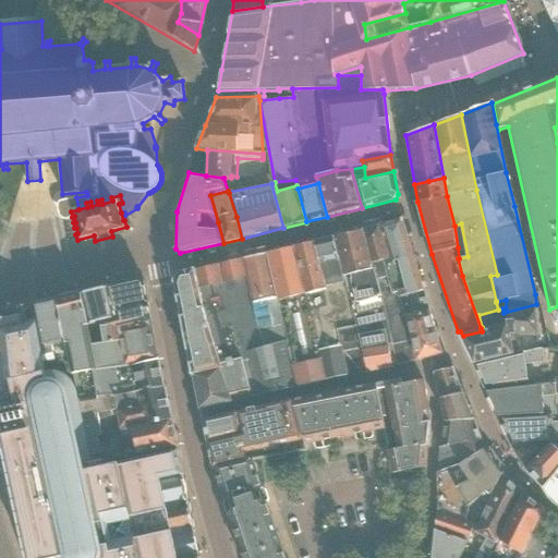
[(400,298),(423,291),(402,220),(380,226),(389,258),(385,261),(393,293),(398,293),(398,298),(400,298)]
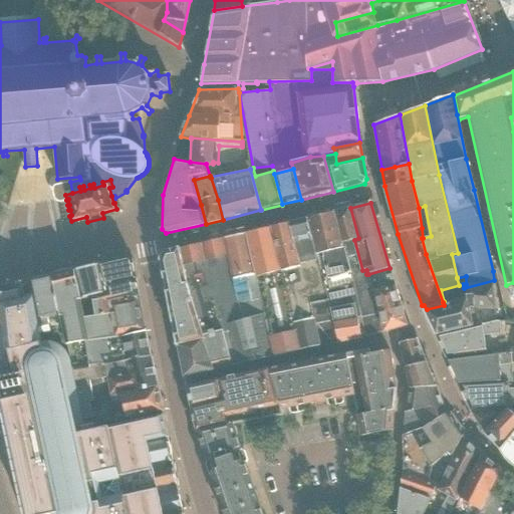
[(362,271),(362,270),(354,240),(358,238),(350,208),(335,212),(337,222),(343,243),(351,272),(360,315),(365,336),(381,332),(379,322),(377,314),(372,291),(371,288),(366,289),(362,271)]
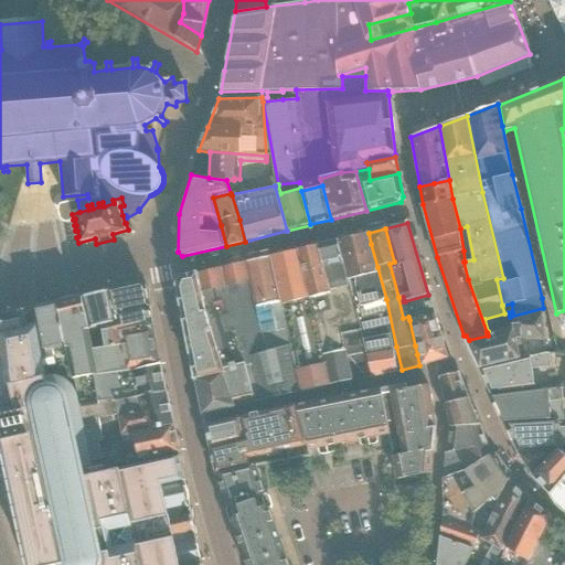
[(393,347),(396,347),(386,299),(377,267),(371,244),(369,233),(338,241),(343,262),(350,287),(351,287),(356,286),(360,298),(353,298),(353,299),(361,330),(341,334),(344,350),(347,359),(351,380),(372,376),(368,355),(393,351),(393,347)]
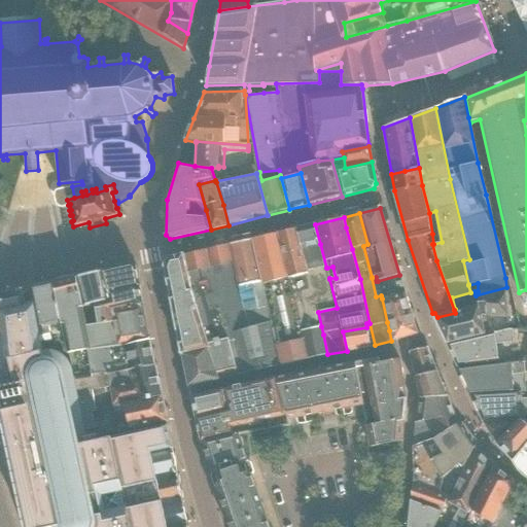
[(329,278),(327,268),(326,268),(320,244),(315,224),(314,224),(279,233),(290,280),(302,330),(304,339),(308,359),(327,354),(323,335),(321,326),(318,312),(337,308),(329,279),(329,278)]
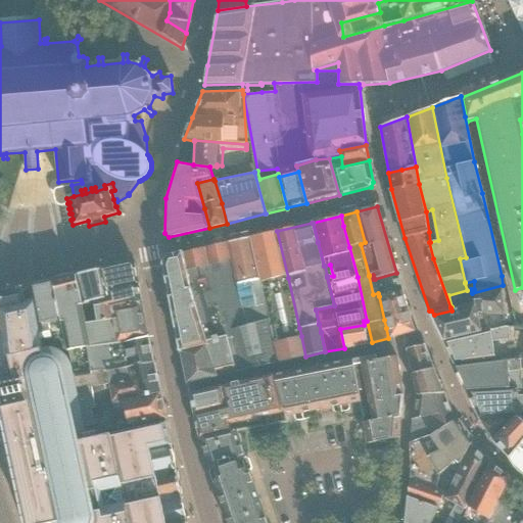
[(279,363),(305,357),(301,336),(299,328),(288,278),(277,231),(251,237),(255,257),(262,283),(269,318),(269,319),(275,344),(279,363)]
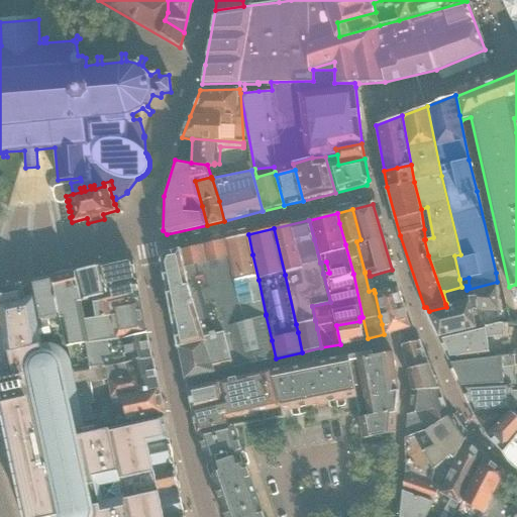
[(244,321),(266,314),(259,280),(252,254),(248,234),(247,235),(225,239),(228,249),(228,255),(234,282),(247,279),(252,301),(239,305),(244,320),(244,321)]
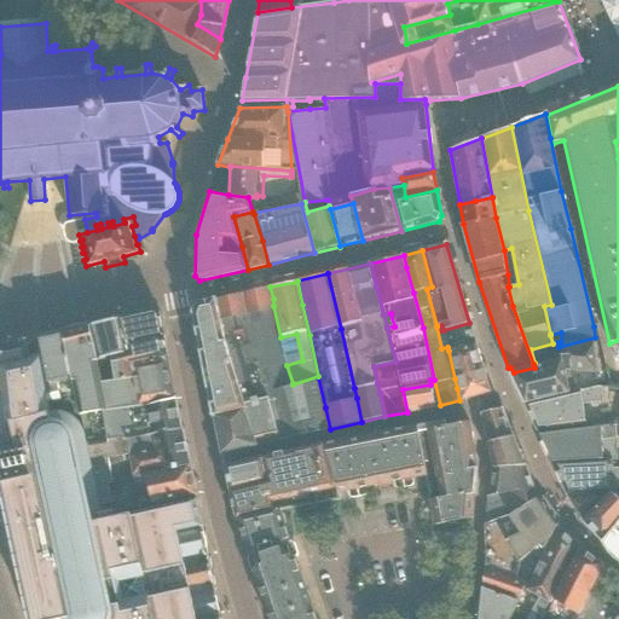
[(281,337),(273,306),(273,299),(270,287),(242,294),(246,310),(255,350),(256,350),(256,354),(261,372),(267,393),(273,416),(281,439),(281,440),(330,429),(325,408),(318,377),(318,376),(293,385),(293,383),(287,365),(281,337)]
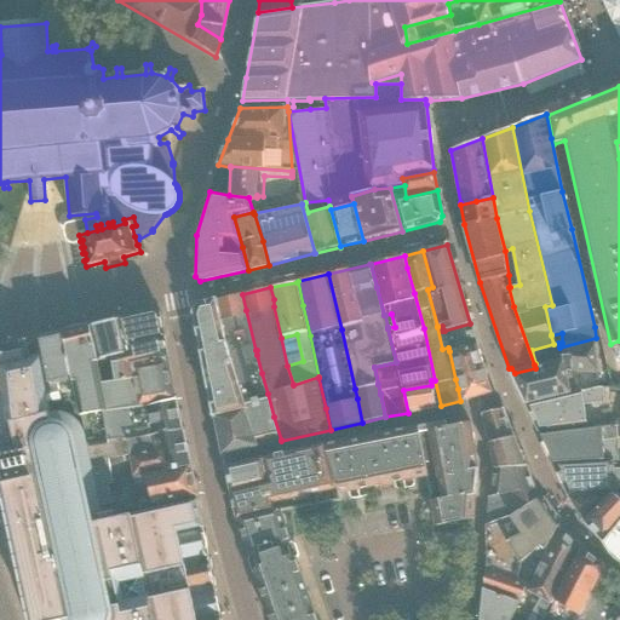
[(257,446),(281,440),(274,417),(268,394),(262,373),(257,355),(257,350),(256,350),(246,310),(242,294),(216,300),(197,305),(197,304),(196,308),(194,314),(223,454),(257,446)]
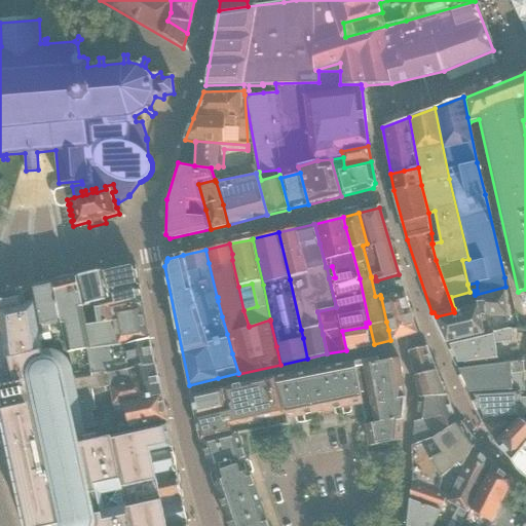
[(108,291),(140,285),(137,267),(130,263),(130,264),(103,270),(108,291)]
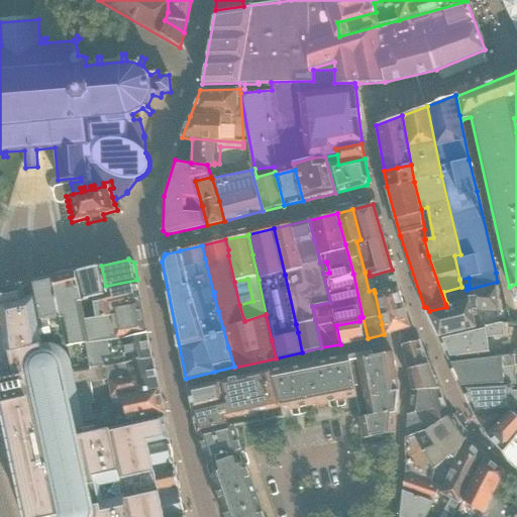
[(108,295),(106,286),(101,266),(75,272),(81,301),(108,295)]
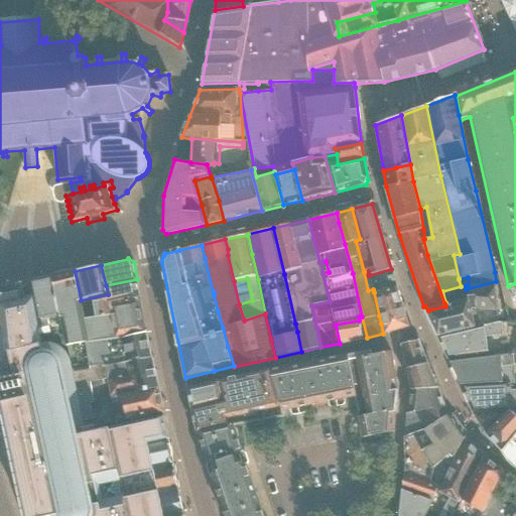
[(374,292),(397,287),(391,269),(370,275),(373,289),(374,292)]
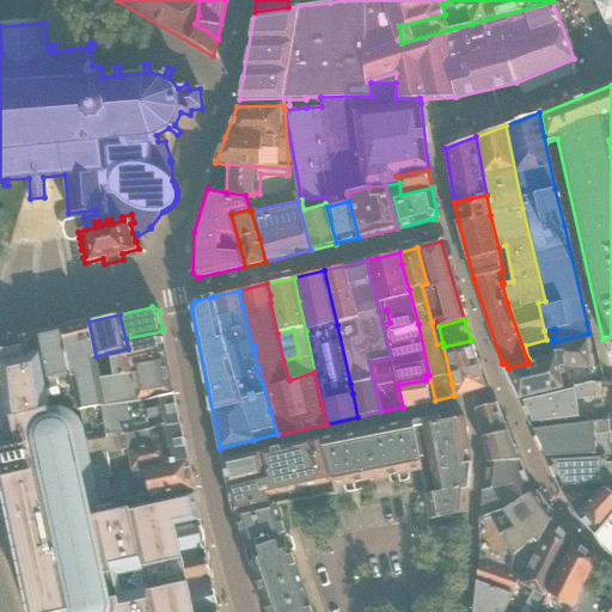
[(97,360),(96,356),(89,322),(62,328),(73,378),(75,391),(79,410),(86,409),(103,407),(104,410),(108,409),(101,378),(102,378),(98,360),(97,360)]
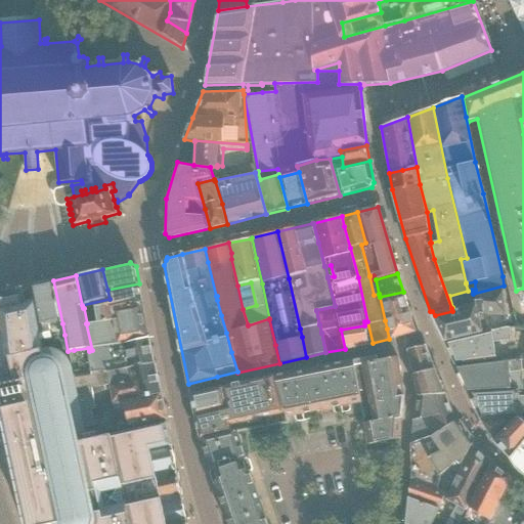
[(49,325),(62,323),(53,280),(32,286),(36,306),(41,335),(41,340),(51,338),(49,325)]
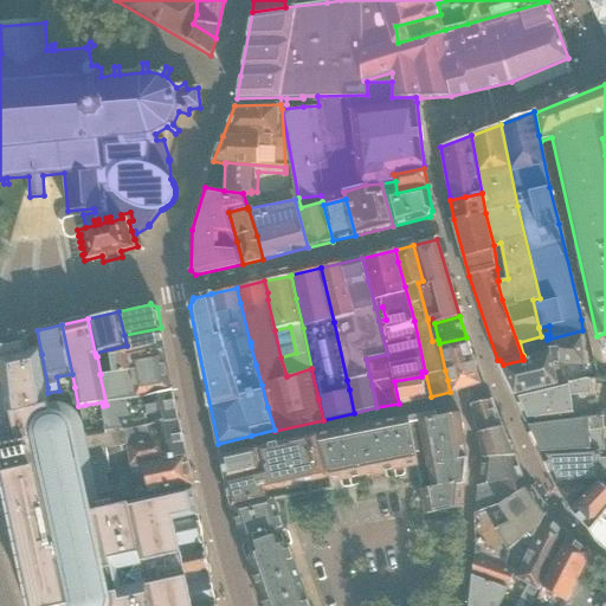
[(547,352),(547,340),(546,335),(549,335),(549,326),(539,328),(541,336),(520,342),(523,355),(524,358),(547,352)]
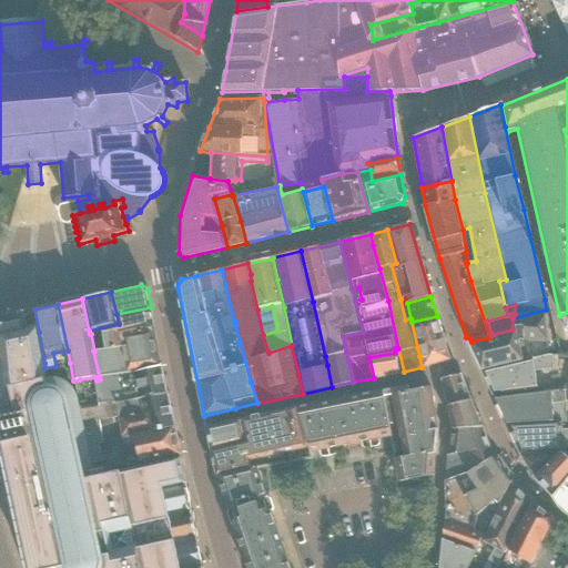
[(120,333),(154,327),(151,307),(117,314),(119,324),(120,333)]
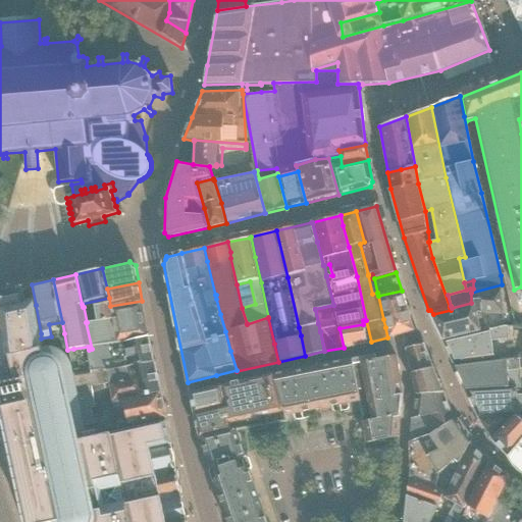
[(14,289),(0,291),(0,393),(8,431),(28,521),(54,521),(186,521),(180,496),(175,469),(170,444),(166,422),(165,422),(111,433),(110,432),(96,435),(95,431),(87,433),(73,376),(71,367),(69,363),(69,362),(68,360),(67,359),(67,358),(66,357),(66,356),(65,356),(64,354),(63,353),(62,353),(60,352),(59,351),(58,350),(56,349),(55,349),(53,349),(52,348),(50,348),(49,348),(47,348),(45,348),(43,348),(41,338),(41,333),(36,305),(32,284),(23,286),(19,288),(14,289)]
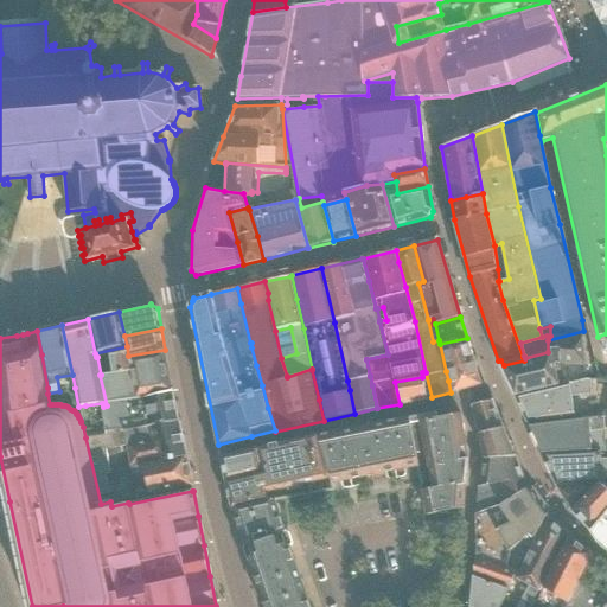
[(569,383),(569,385),(586,382),(583,365),(586,365),(583,336),(583,331),(548,340),(548,352),(525,358),(524,356),(523,357),(524,360),(504,365),(502,365),(505,375),(515,396),(516,396),(515,395),(538,390),(569,383)]
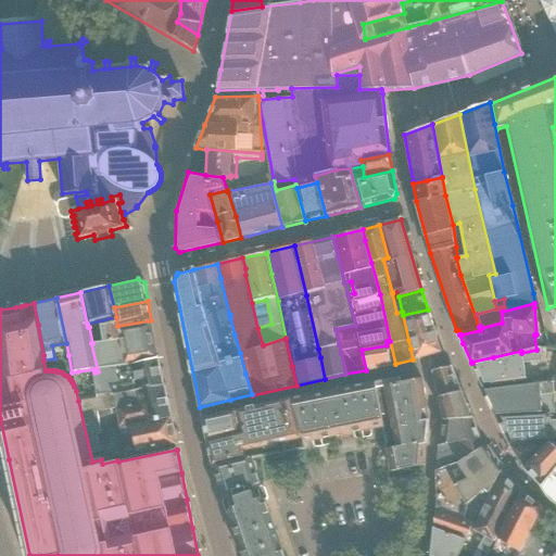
[(408,340),(434,332),(428,310),(403,315),(408,340)]
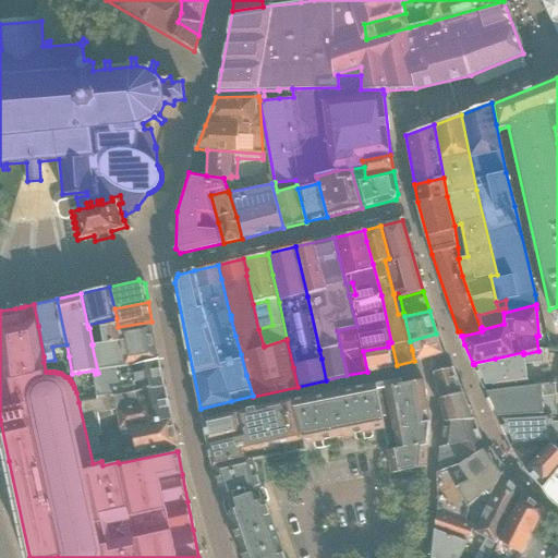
[(158,360),(152,322),(118,327),(117,318),(87,325),(88,328),(89,328),(99,327),(100,343),(93,344),(92,344),(98,373),(158,360)]
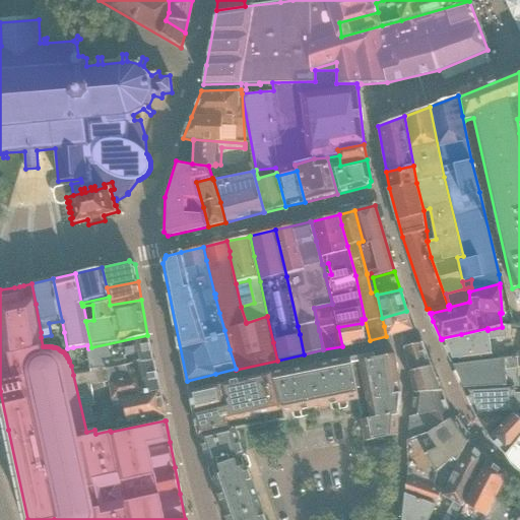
[(384,326),(386,336),(412,329),(406,311),(382,318),(384,326)]
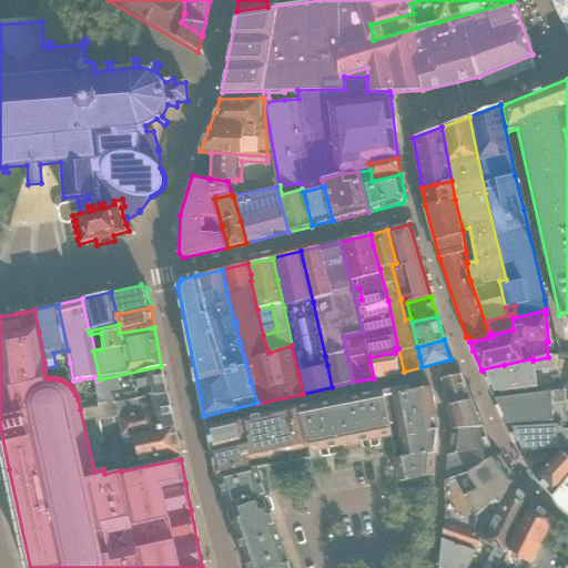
[(369,357),(374,378),(395,374),(399,373),(395,353),(369,357)]
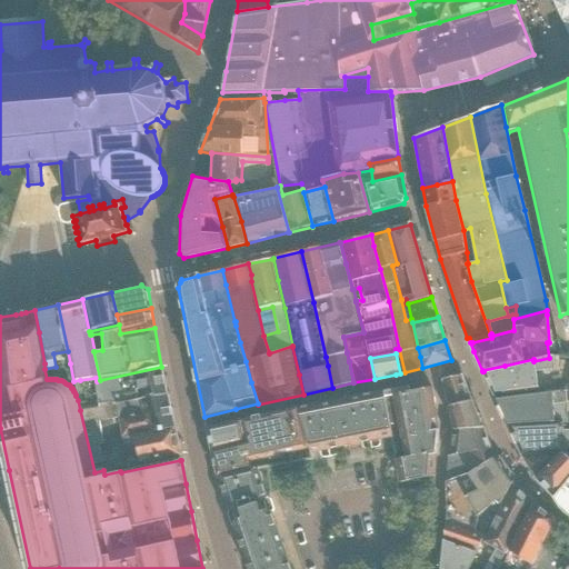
[(539,386),(533,361),(533,359),(505,366),(482,370),(483,371),(493,396),(515,392),(539,391),(539,386)]
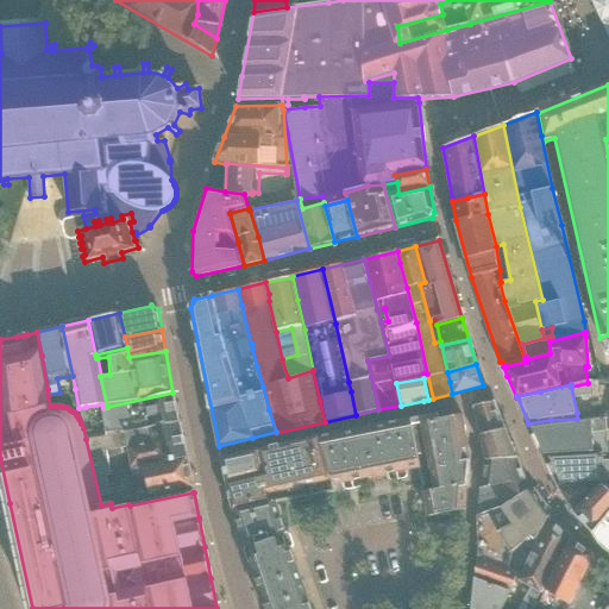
[(125,431),(179,421),(173,393),(107,407),(104,408),(106,432),(124,429),(125,431)]
